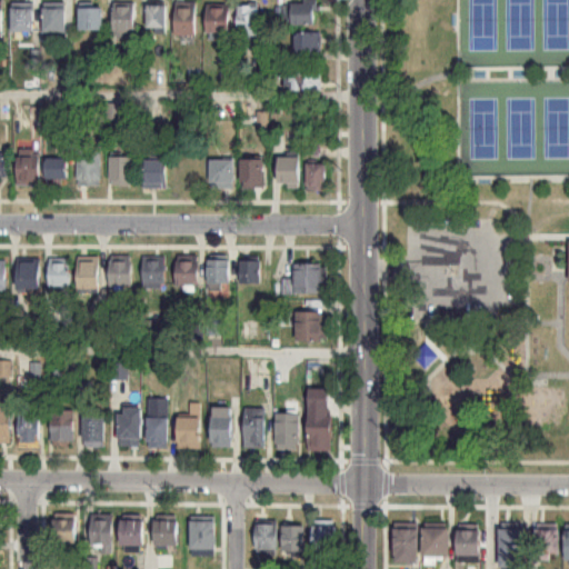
[(175,0),(196,0),(196,33),(175,33),(175,0)]
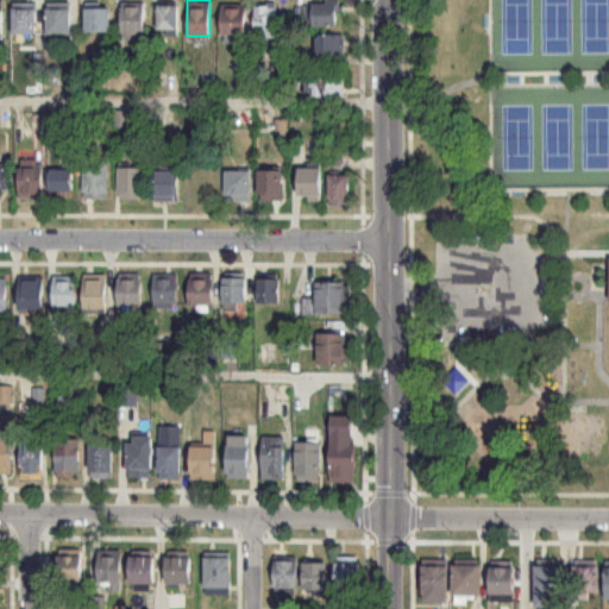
[(177,4),(177,35),(165,35),(165,29),(157,29),(157,4),(177,4)]
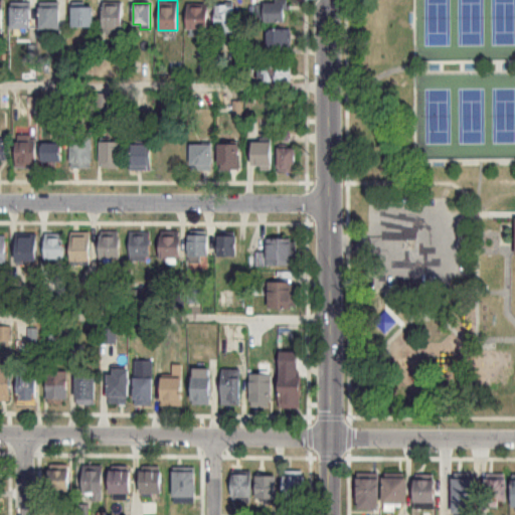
[(259,22),(287,22),(287,3),(259,3),(259,22)]
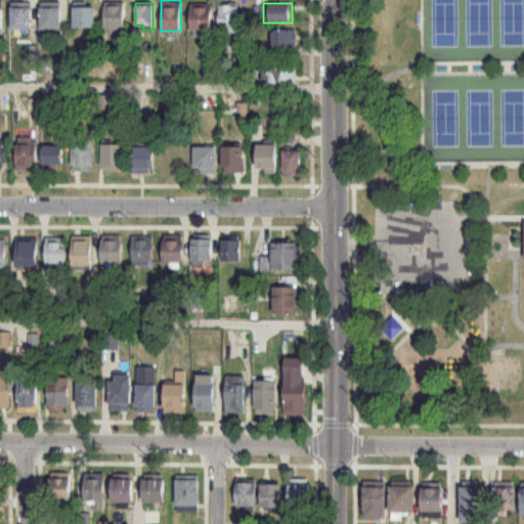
[(103,5),(124,5),(124,28),(104,27),(103,5)]
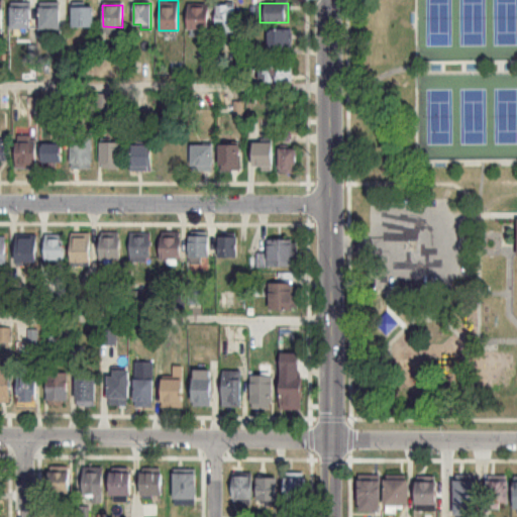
[(10,6),(30,6),(30,28),(10,27),(10,6)]
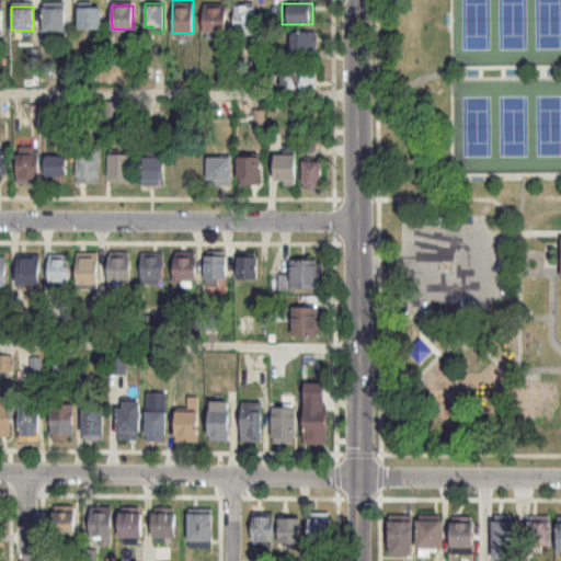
[(43,7),(65,7),(65,31),(43,31),(43,7)]
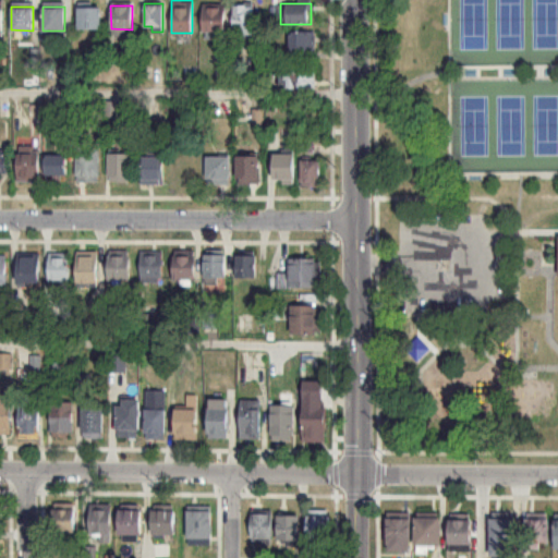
[(77,7),(101,7),(101,27),(77,28),(77,7)]
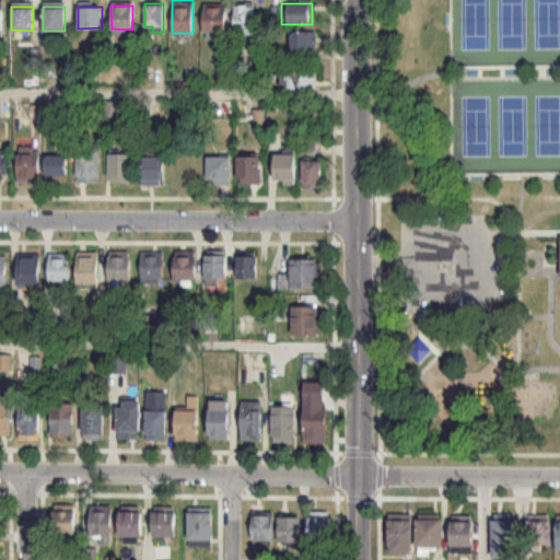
[(256,37),(256,7),(236,7),(236,37),(256,37)]
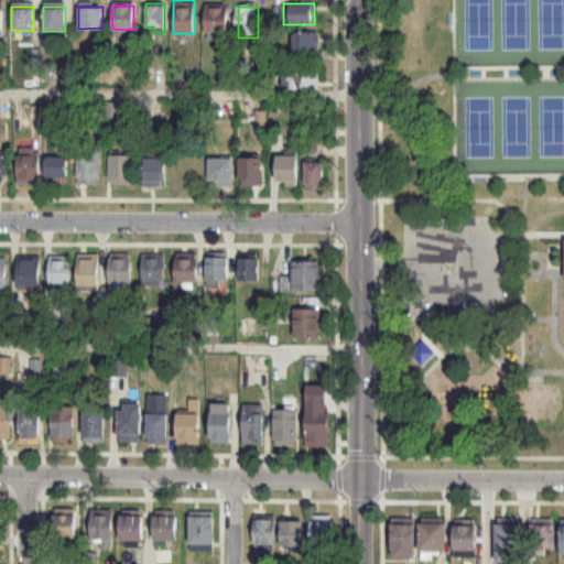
[(229,34),(229,8),(207,8),(207,34),(229,34)]
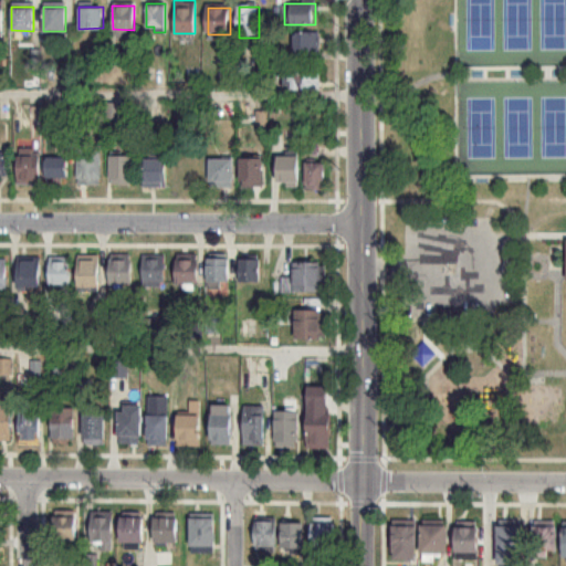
[(295,33),(295,54),(321,54),(321,33),(295,33)]
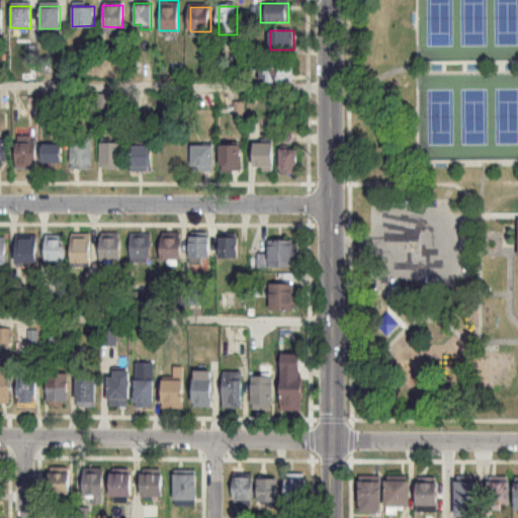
[(294,64),(264,64),(264,84),(293,84),(294,64)]
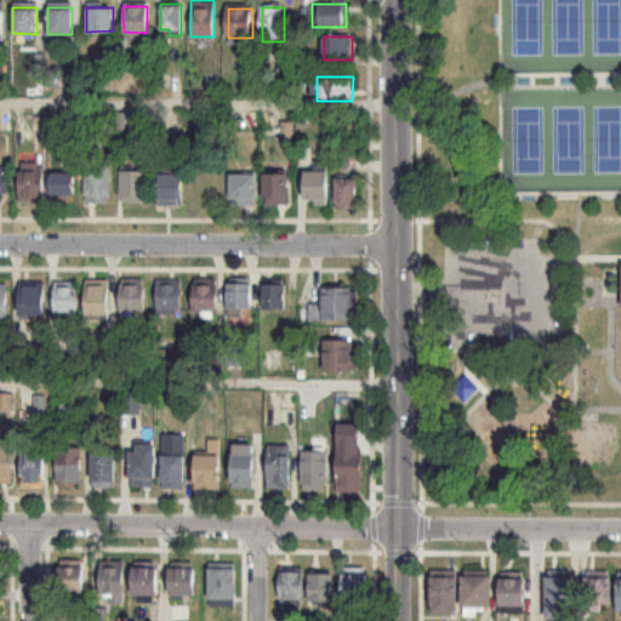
[(83,166),(110,166),(110,195),(108,195),(108,201),(83,201),(83,166)]
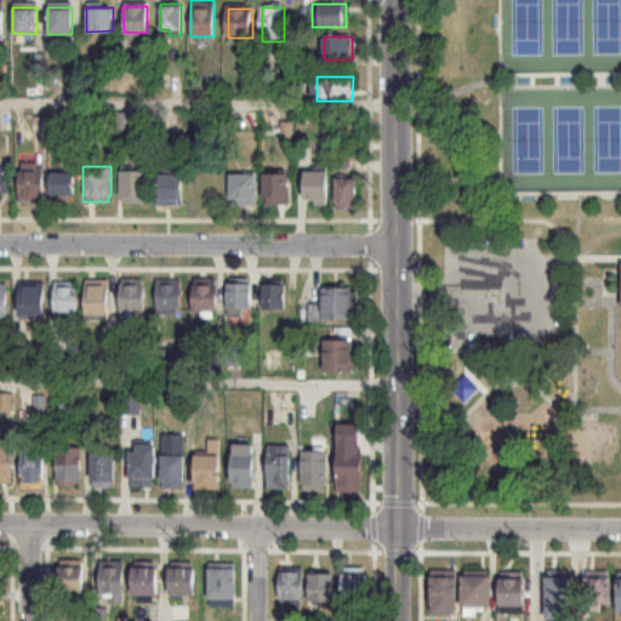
[(46,174),(21,174),(21,205),(46,205),(46,174)]
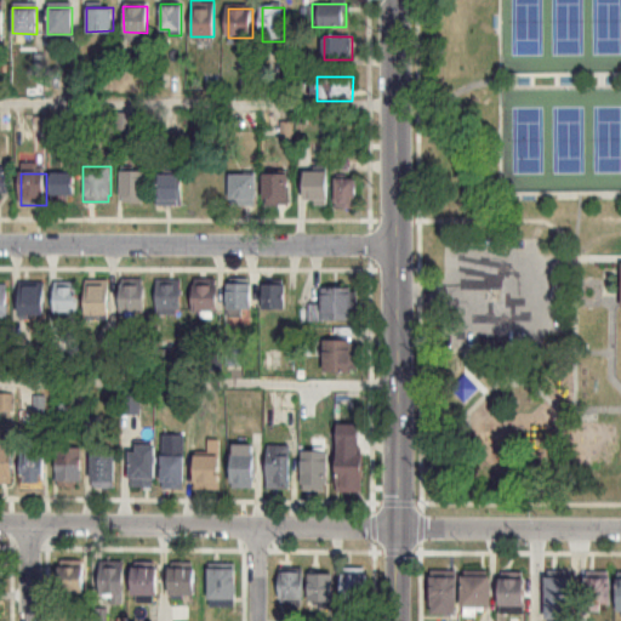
[(123,205),(146,205),(146,174),(123,174),(123,205)]
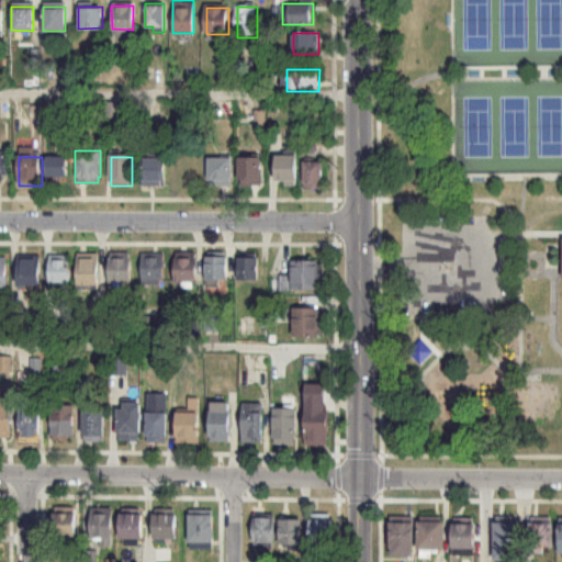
[(164,184),(141,184),(142,158),(164,157),(164,184)]
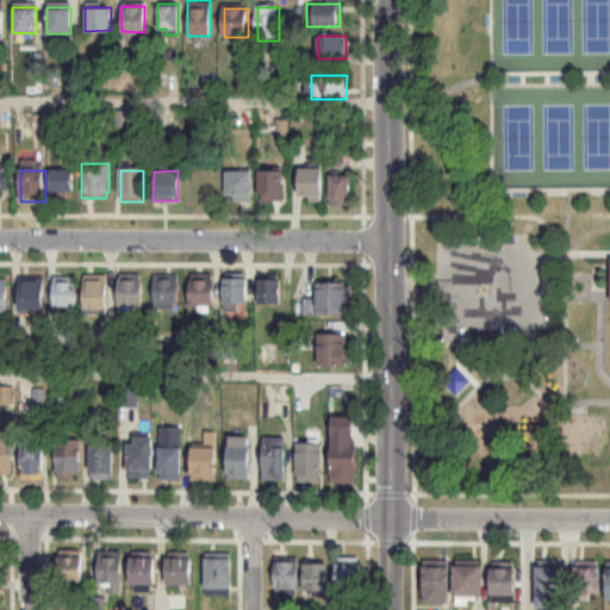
[(300,170),(300,203),(323,203),(323,170),(300,170)]
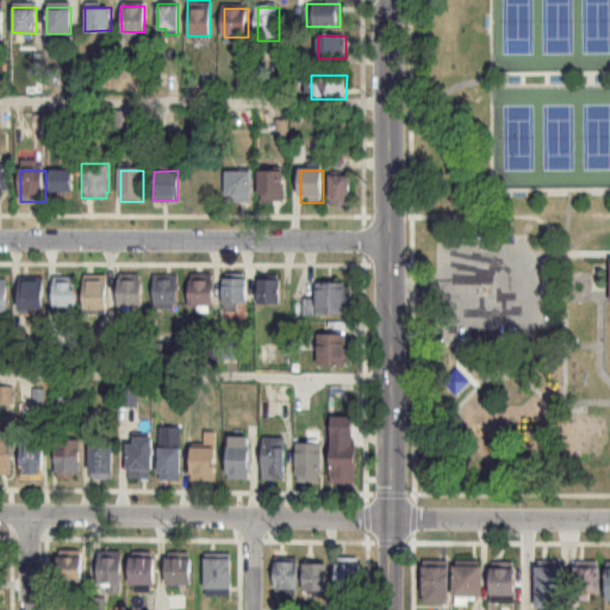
[(51,195),(75,195),(75,173),(51,173),(51,195)]
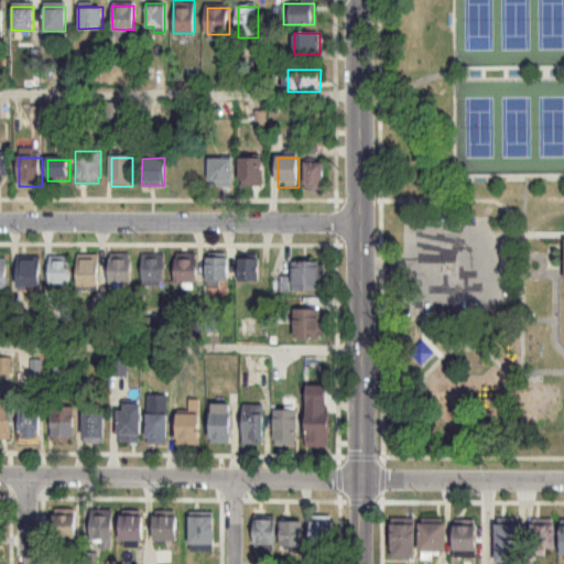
[(234,160),(210,160),(210,188),(234,188),(234,160)]
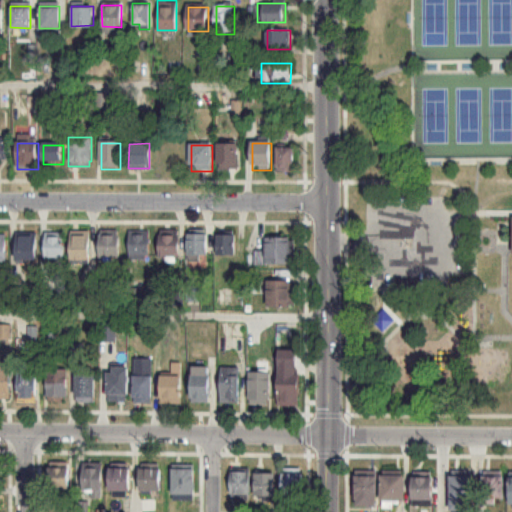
[(238,170),(238,145),(219,145),(219,170),(238,170)]
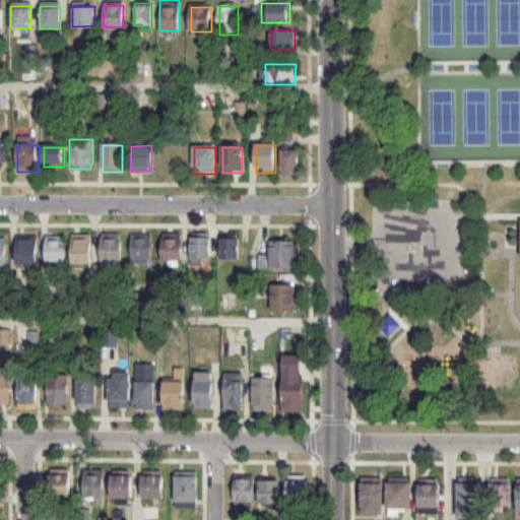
[(281,151),(281,174),(298,174),(298,151),(281,151)]
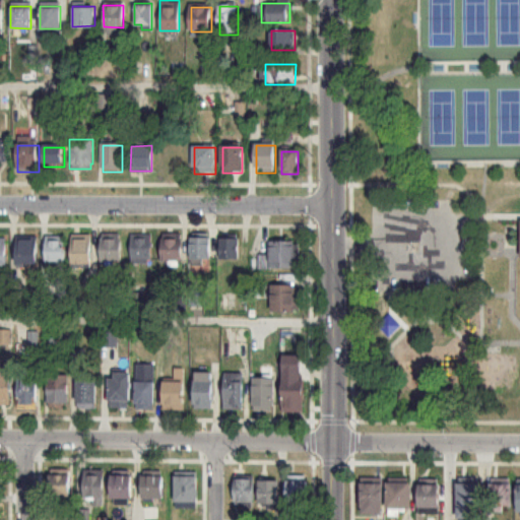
[(70,234),(90,234),(89,267),(70,267),(70,234)]
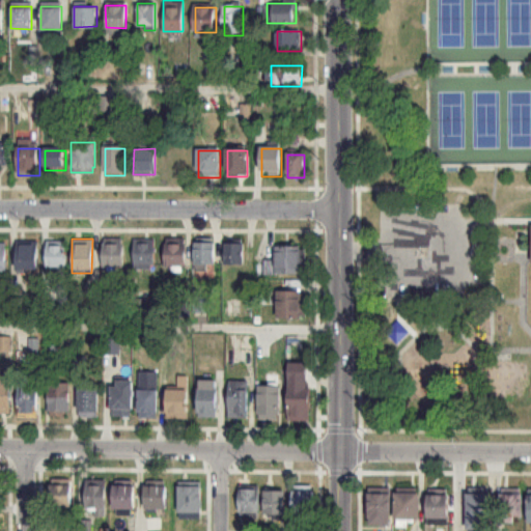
[(102,239),(121,239),(121,267),(101,267),(102,239)]
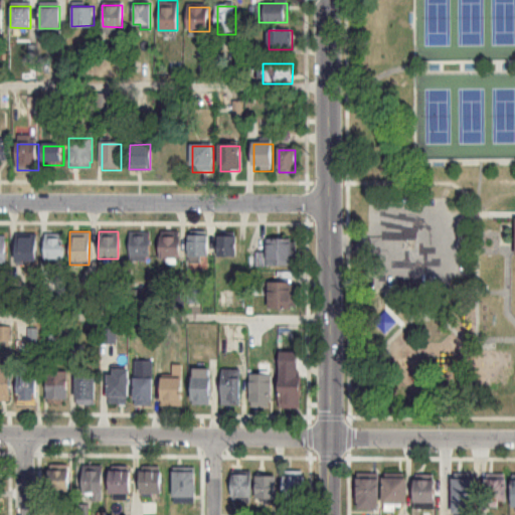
[(128,231),(149,231),(149,256),(146,256),(146,261),(129,261),(128,231)]
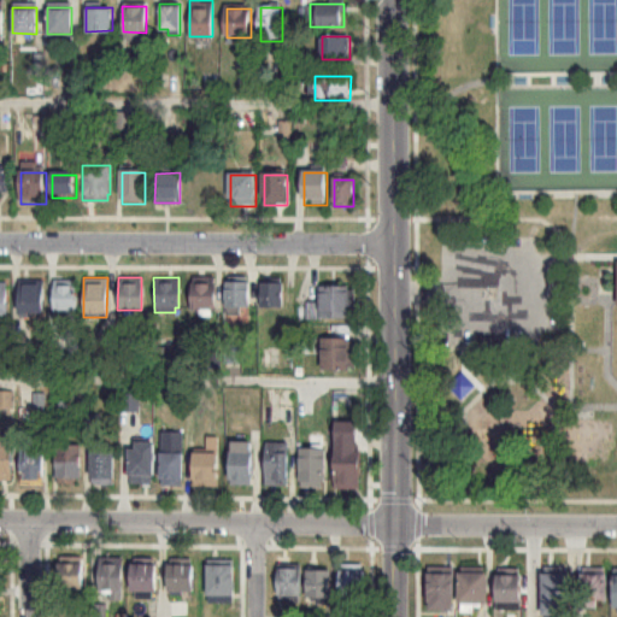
[(53,278),(76,278),(76,311),(52,312),(53,278)]
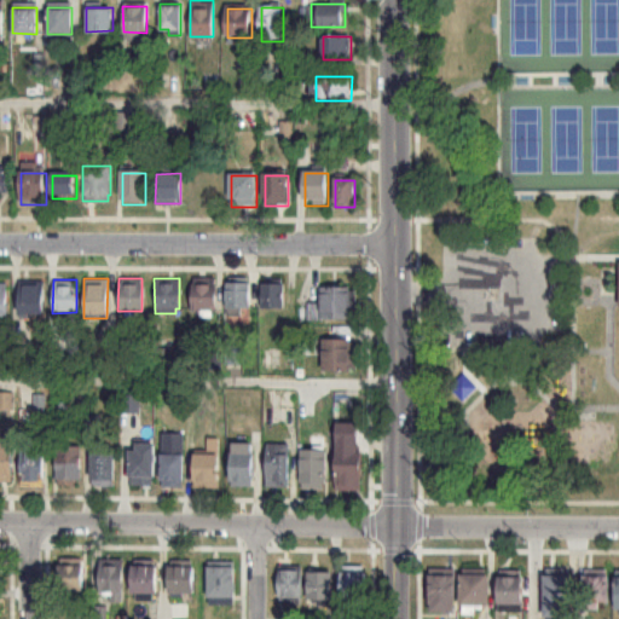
[(225,282),(248,282),(248,314),(225,314),(225,282)]
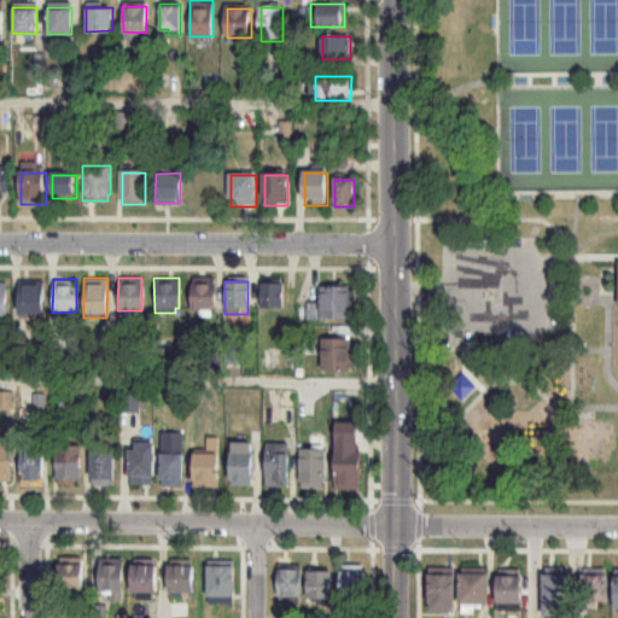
[(260,283),(283,283),(283,307),(260,308),(260,283)]
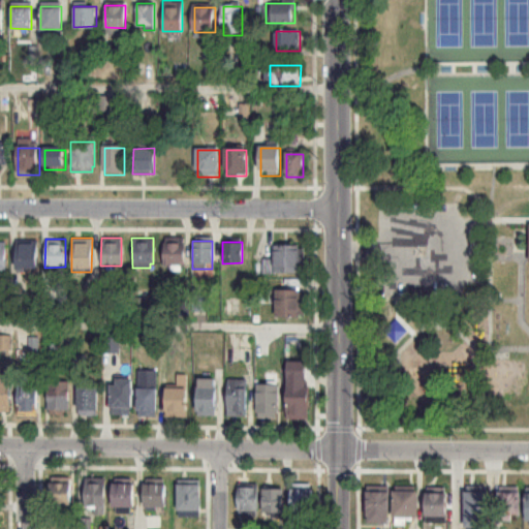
[(39,243),(20,243),(20,272),(39,272),(39,243)]
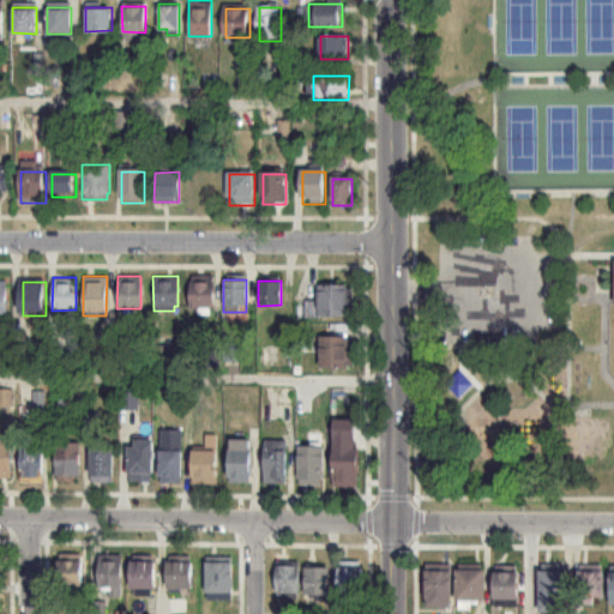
[(216,282),(193,282),(193,308),(216,308),(216,282)]
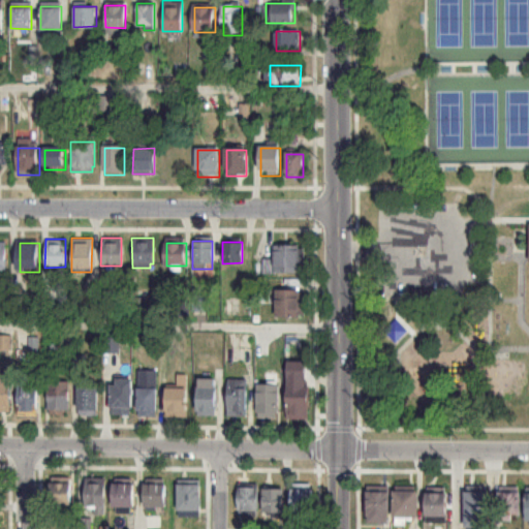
[(273,244),(299,244),(299,271),(273,271),(273,244)]
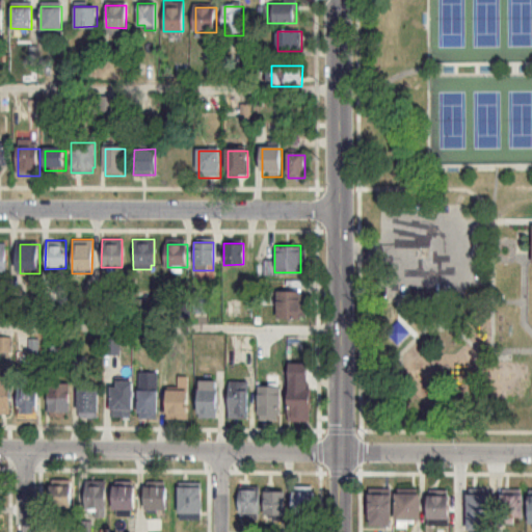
[(306,291),(277,291),(277,319),(306,319),(306,291)]
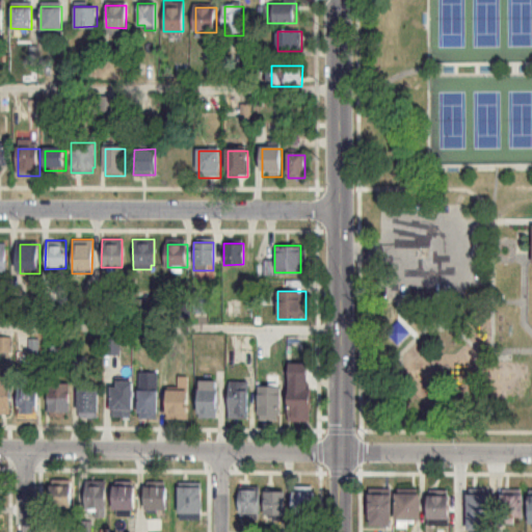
[(137,370),(156,371),(156,411),(155,411),(155,417),(137,417),(137,411),(136,411),(137,370)]
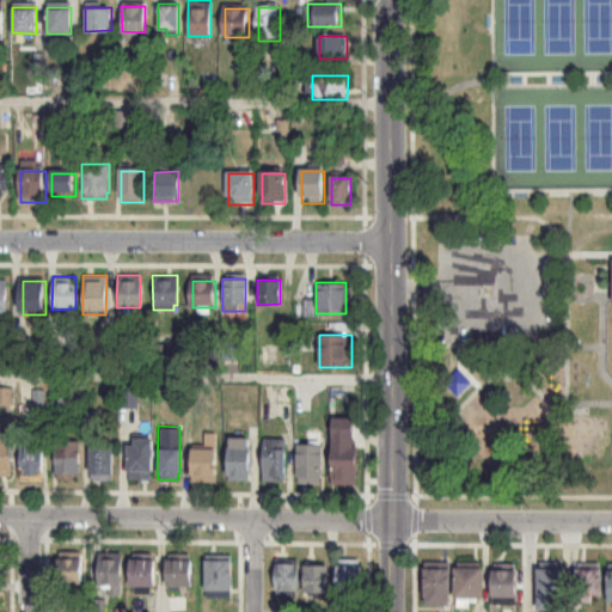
[(331,429),(330,483),(344,483),(344,479),(356,479),(356,447),(348,447),(348,429),(331,429)]
